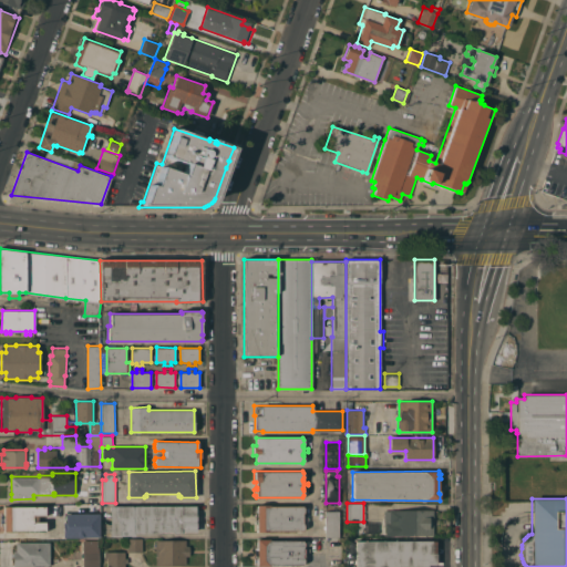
[(50,515),(50,504),(62,504),(62,505),(65,505),(65,512),(62,512),(62,515),(50,515)]
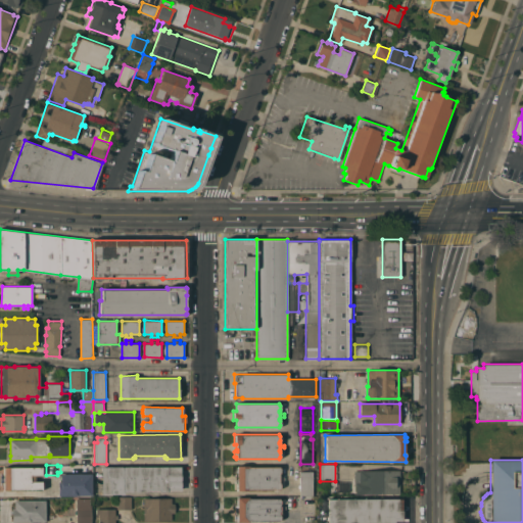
[(181,490),(169,490),(169,491),(159,491),(159,490),(148,490),(148,491),(124,491),(124,493),(101,493),(101,467),(181,466),(181,490)]
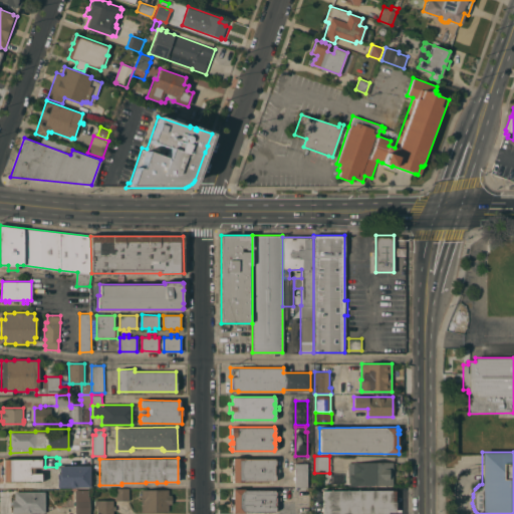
[(244,458),(244,459),(274,459),(275,460),(275,464),(274,466),(274,467),(275,467),(275,469),(279,469),(279,471),(275,471),(275,473),(274,473),(274,474),(275,476),(275,479),(274,481),(244,481),(244,482),(233,482),(233,474),(231,474),(231,466),(233,466),(233,458),(244,458)]
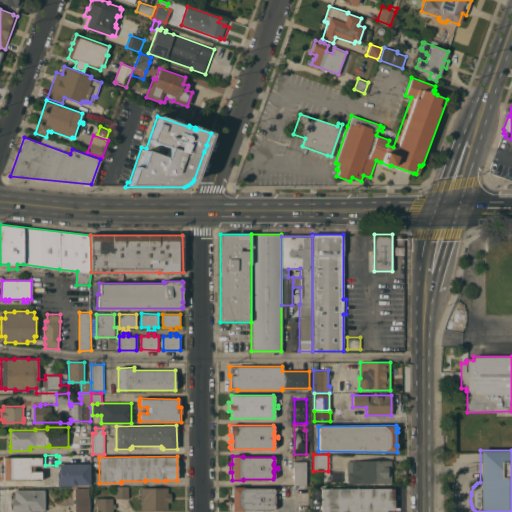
[(4,457),(41,457),(41,466),(33,466),(33,471),(41,471),(41,480),(4,480),(4,457)]
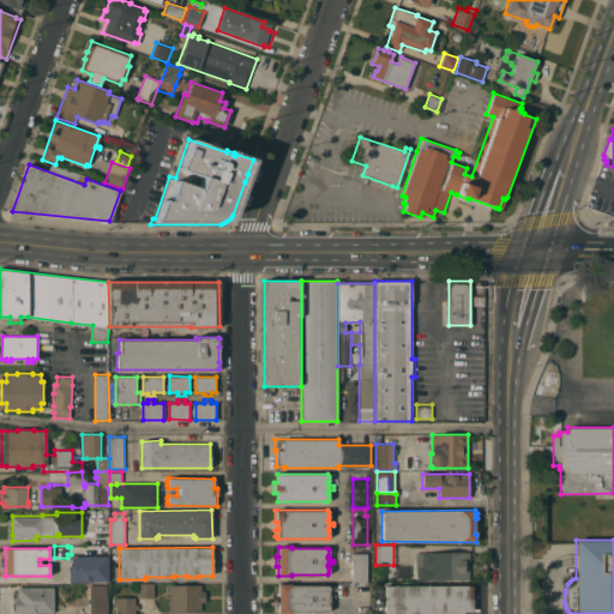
[(427,579),(427,581),(417,581),(417,566),(419,566),(419,554),(422,554),(422,552),(469,552),(469,579),(427,579)]
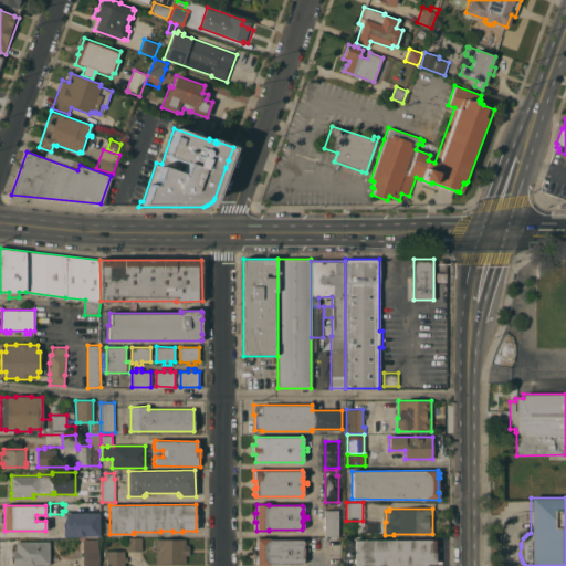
[(325,510),(338,510),(338,536),(325,536),(325,510)]
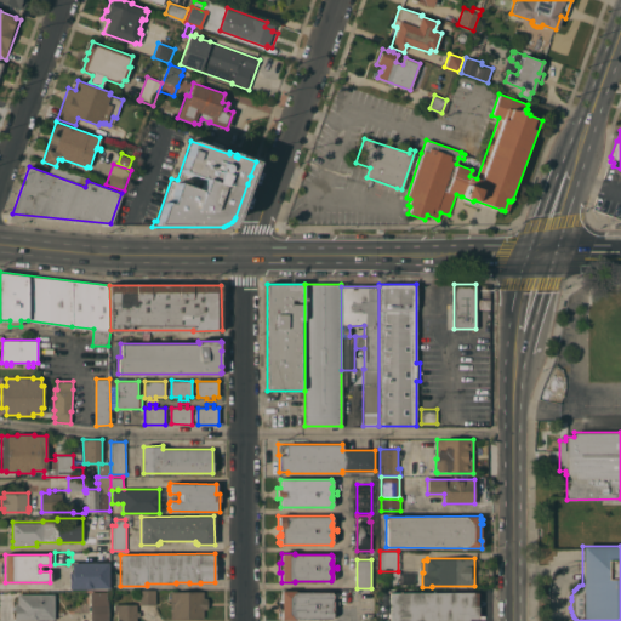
[(69,588),(69,573),(72,573),(72,563),(109,562),(109,588),(69,588)]
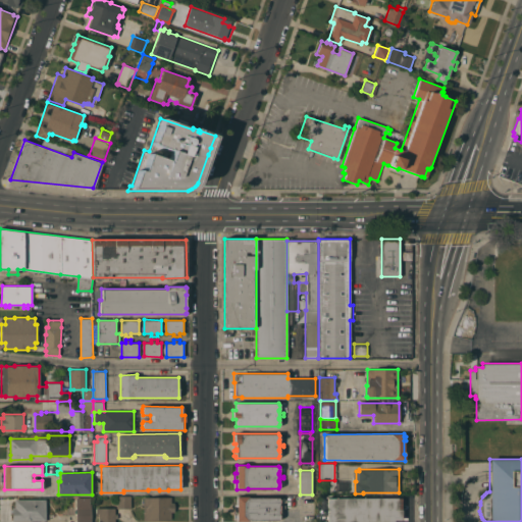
[(116,496),(131,496),(131,508),(116,508),(116,496)]
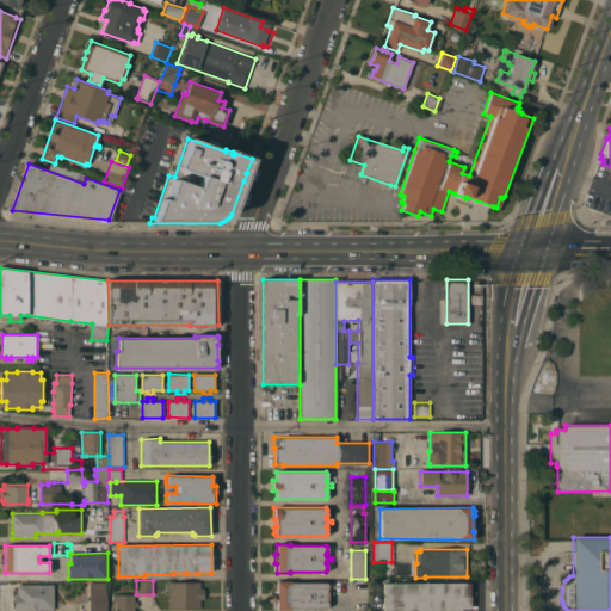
[(168,581),(201,581),(201,588),(204,588),(204,599),(201,599),(201,609),(168,609),(168,581)]
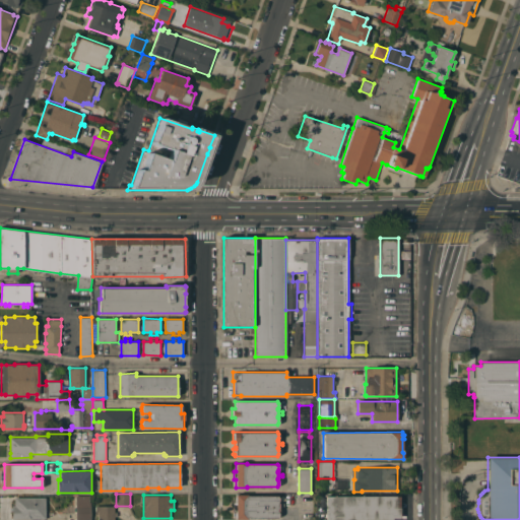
[(247,495),(247,496),(277,496),(278,498),(278,501),(277,503),(283,503),(283,505),(281,505),(281,511),(277,511),(278,513),(278,516),(277,518),(247,518),(247,519),(236,519),(236,510),(234,510),(234,504),(236,504),(236,495),(247,495)]
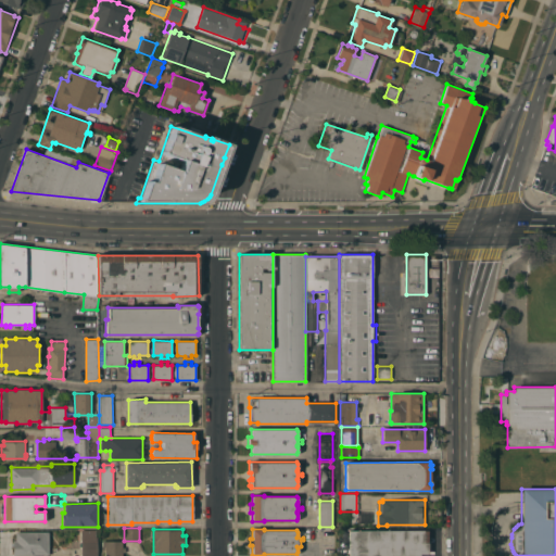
[(81,555),(81,530),(96,530),(96,536),(97,536),(97,555),(81,555)]
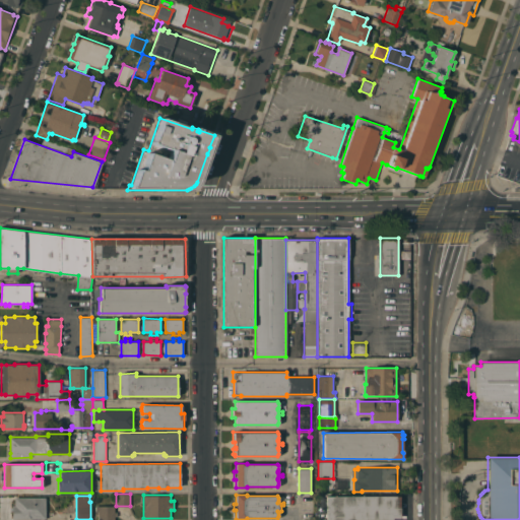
[(399,496),(399,507),(400,507),(401,518),(393,518),(393,519),(344,519),(327,519),(327,496),(399,496)]
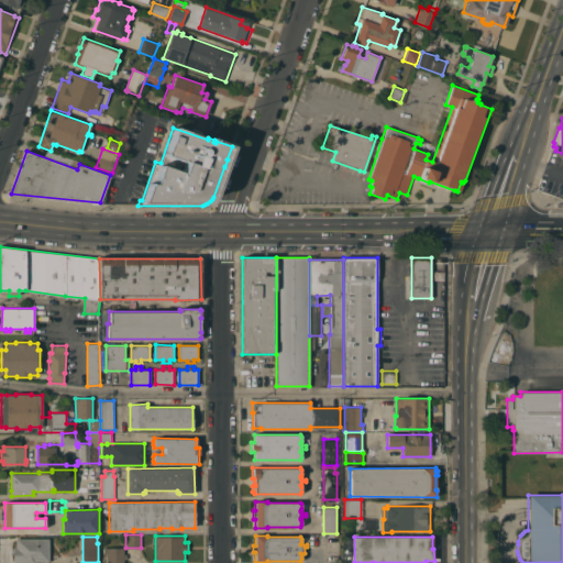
[(50,562),(13,562),(13,547),(15,547),(15,538),(50,538),(50,562)]
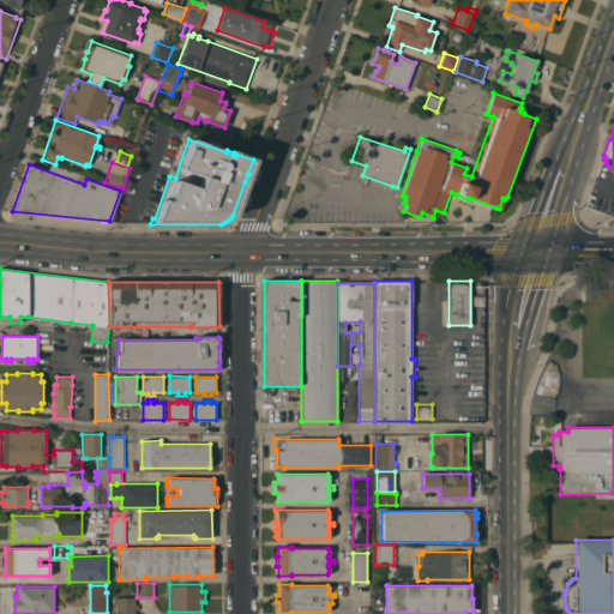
[(136,597),(136,605),(138,605),(138,609),(136,609),(136,613),(116,613),(116,603),(113,603),(113,597),(136,597)]
